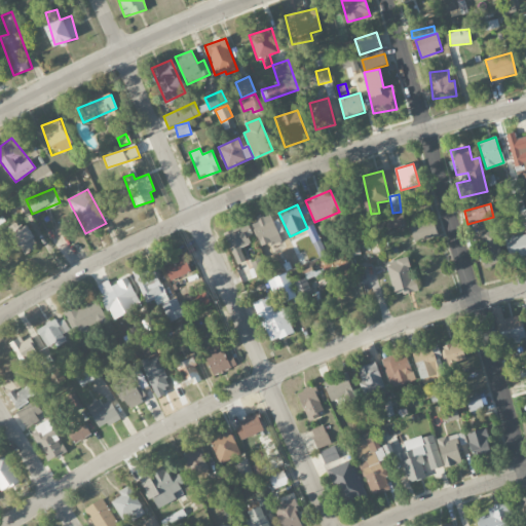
[(261,249),(280,241),(278,233),(280,232),(274,214),(252,222),(261,249)]
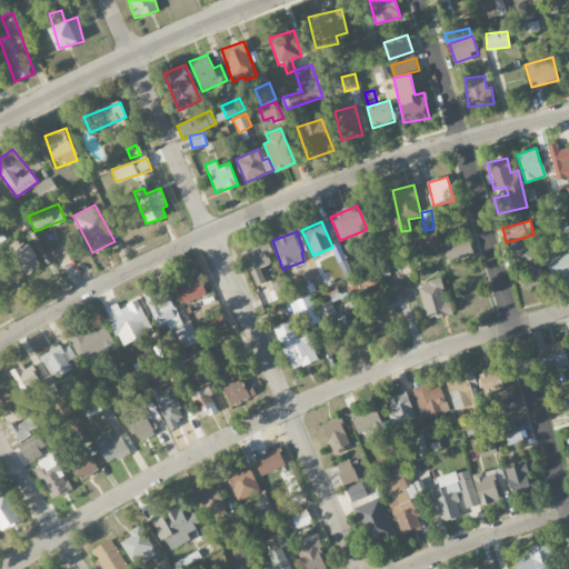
[(418,240),(420,248),(439,243),(437,236),(418,240)]
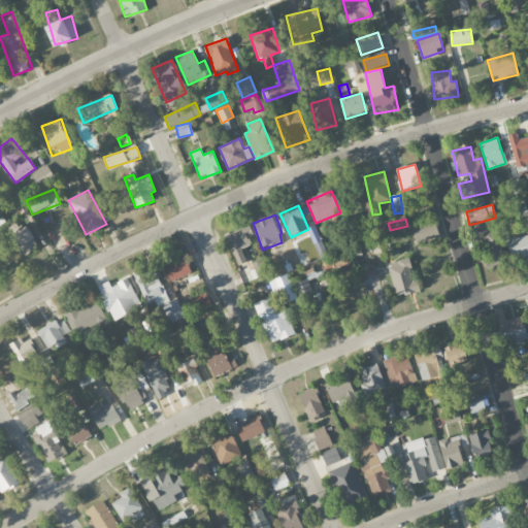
[(416,243),(439,236),(434,221),(411,228),(416,243)]
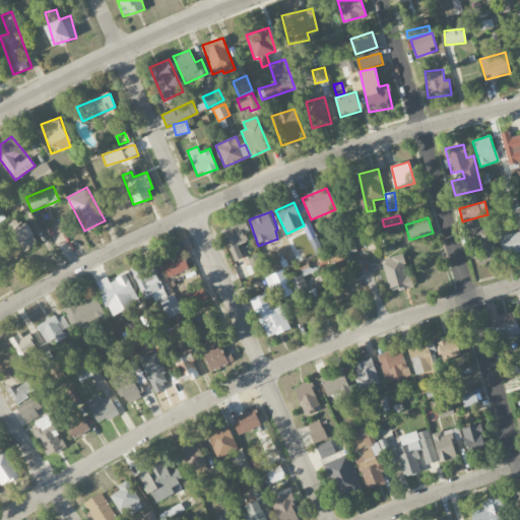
[(322,248),(309,221),(301,225),(314,252),(322,248)]
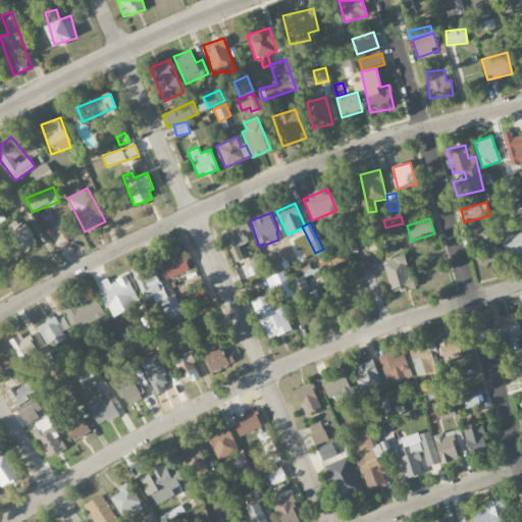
[(249,243),(247,232),(249,232),(246,223),(223,230),(233,263),(244,260),(240,246),(249,243)]
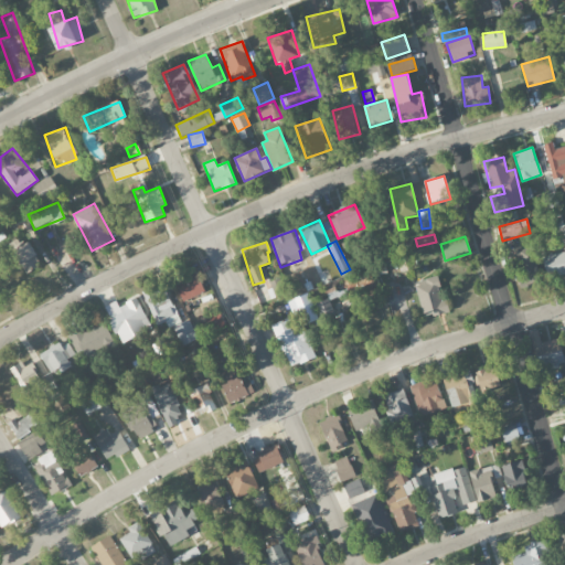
[(510,253),(522,288),(544,280),(532,245),(510,253)]
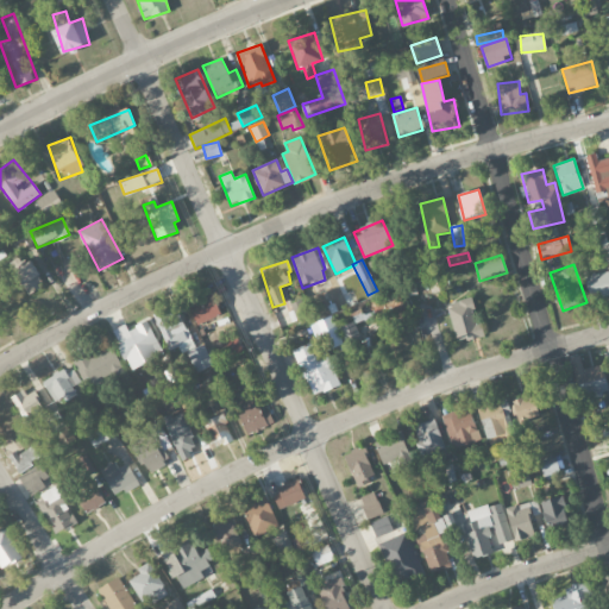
[(590,300),(608,294),(608,271),(608,270),(585,275),(590,300)]
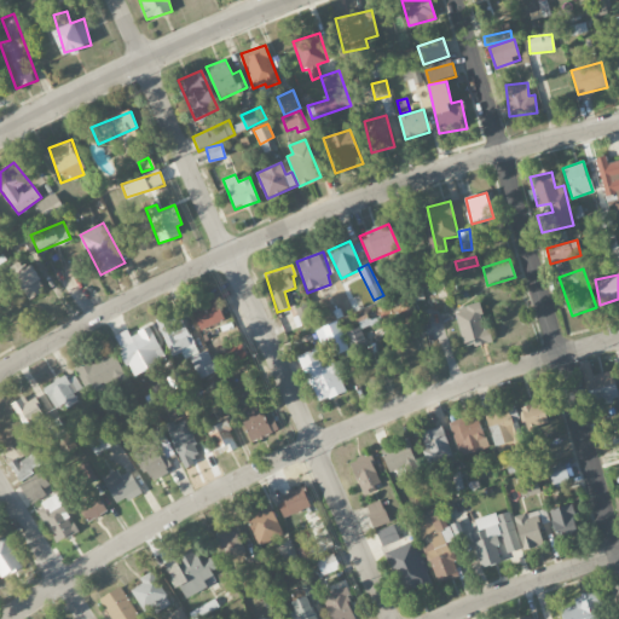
[(198,331),(225,319),(217,299),(190,311),(198,331)]
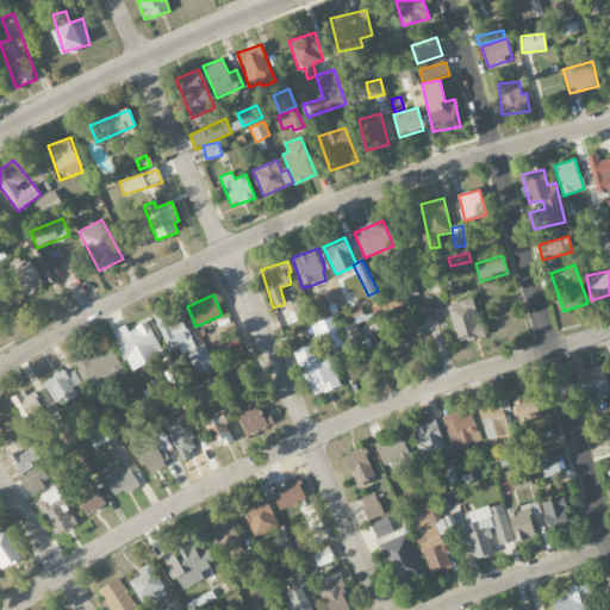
[(447,306),(459,344),(484,336),(472,298),(447,306)]
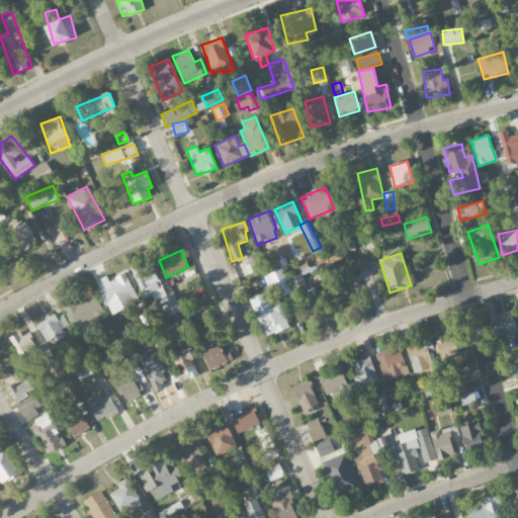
[(153,300),(165,295),(149,259),(131,268),(142,293),(148,290),(153,300)]
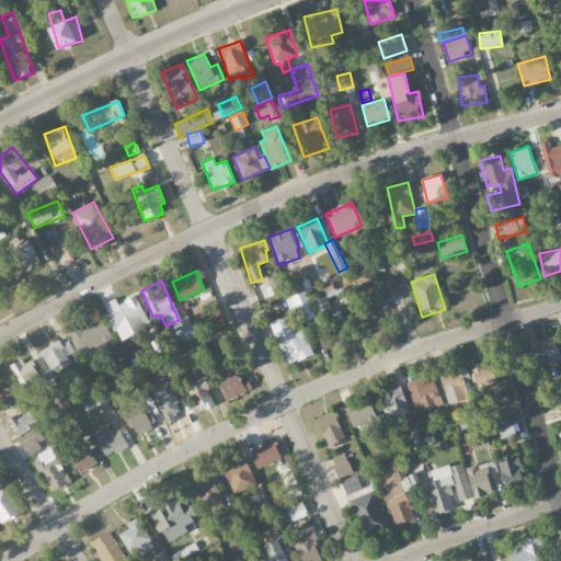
[(298,315),(302,323),(319,316),(320,319),(333,313),(327,297),(310,302),(306,290),(286,299),(293,316),(298,315)]
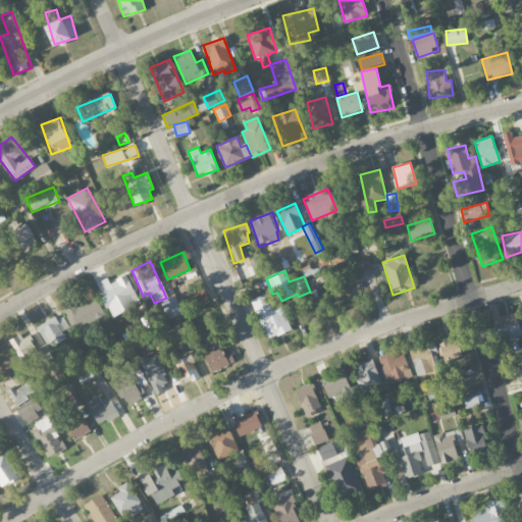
[(141,304),(126,275),(110,283),(107,278),(96,283),(112,317),(141,304)]
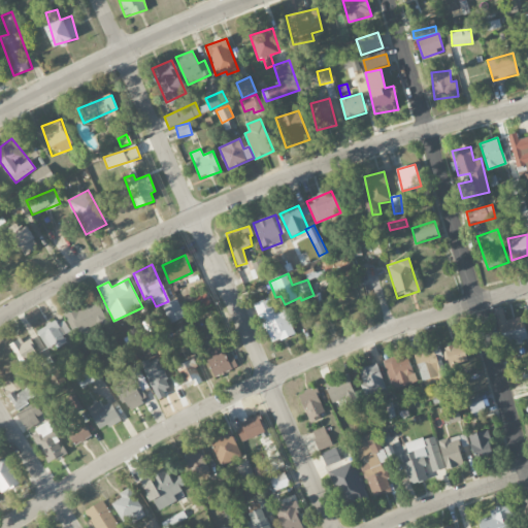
[(210,304),(206,293),(194,297),(198,308),(210,304)]
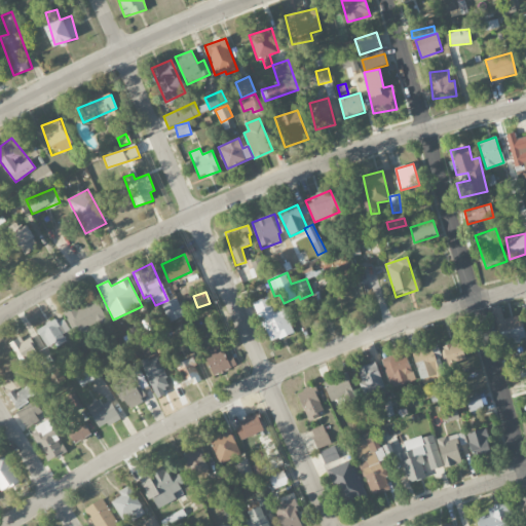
[(293,333),(282,304),(274,307),(269,296),(254,302),(270,342),(293,333)]
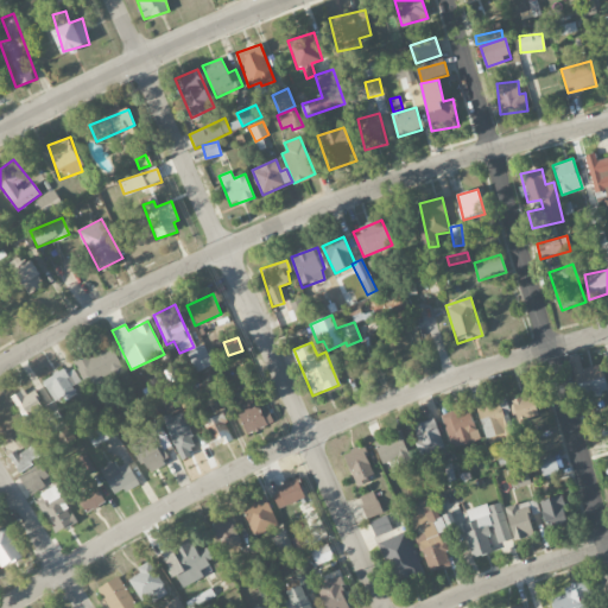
[(76,361),(89,390),(125,373),(112,344),(76,361)]
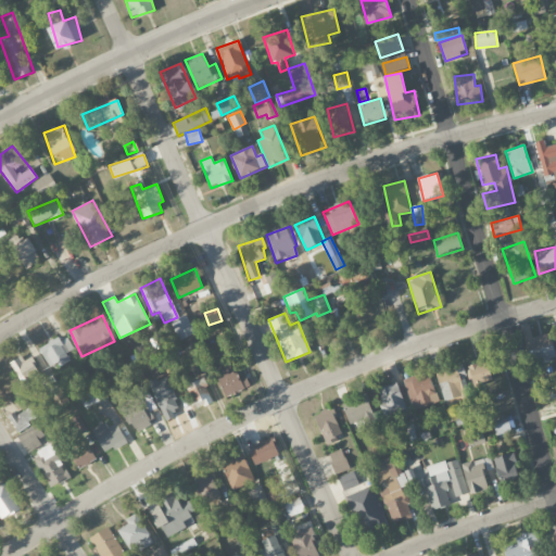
[(171,320),(178,340),(194,335),(187,315),(171,320)]
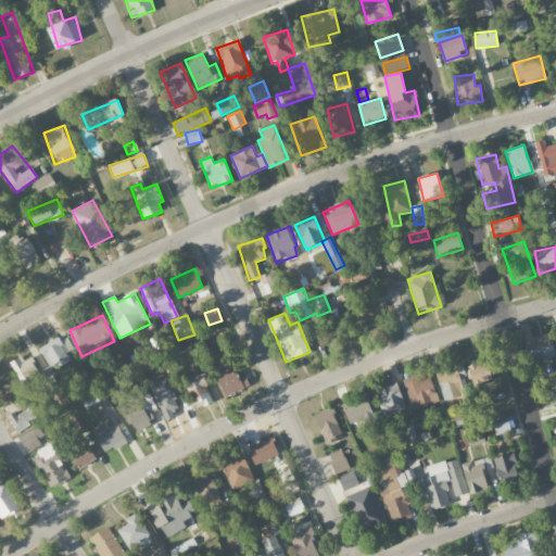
[(555,359),(551,332),(531,337),(529,326),(523,327),(530,365),(555,361),(555,359)]
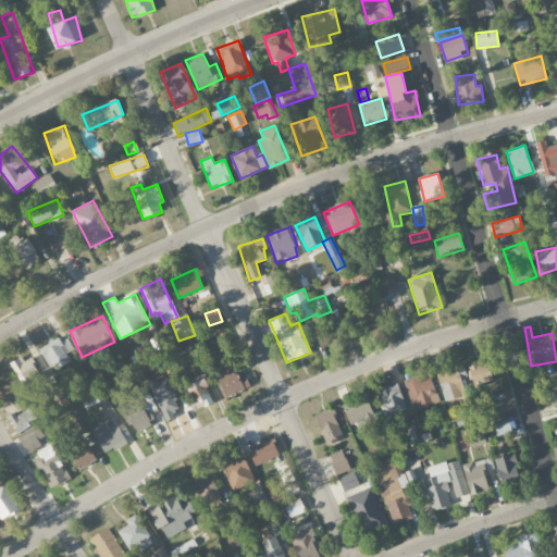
[(231,343),(227,332),(215,336),(219,347),(231,343)]
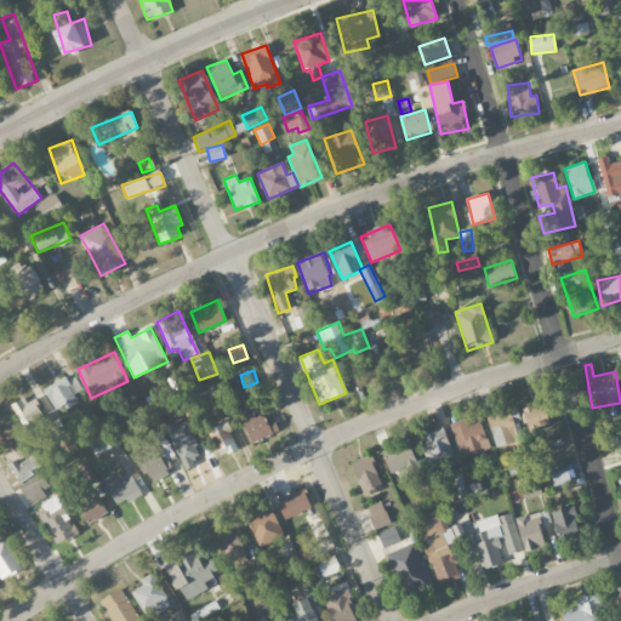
[(56,414),(84,399),(72,375),(44,389),(56,414)]
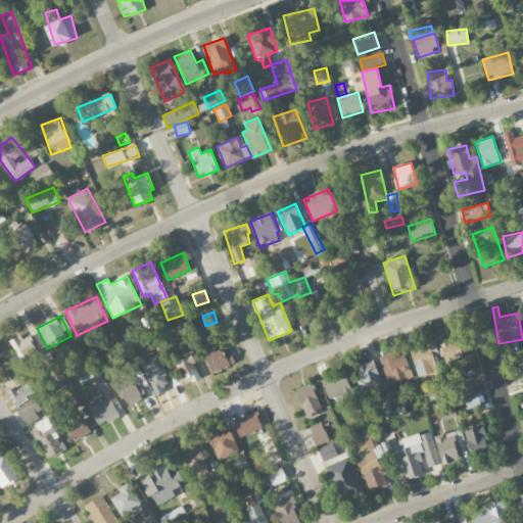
[(197,336),(192,323),(173,331),(178,343),(197,336)]
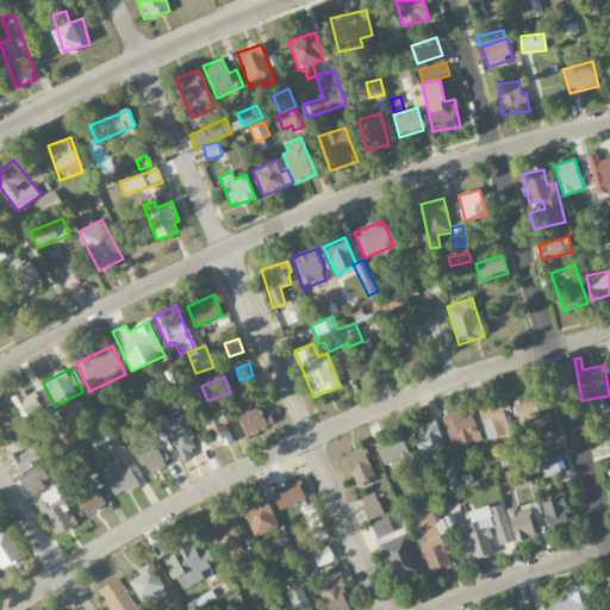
[(32,387),(11,400),(22,419),(36,411),(33,406),(41,402),(32,387)]
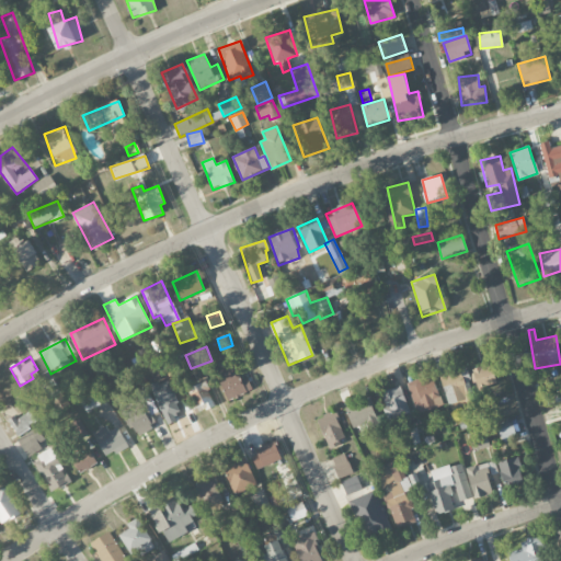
[(496,385),(491,364),(471,369),(478,390),(496,385)]
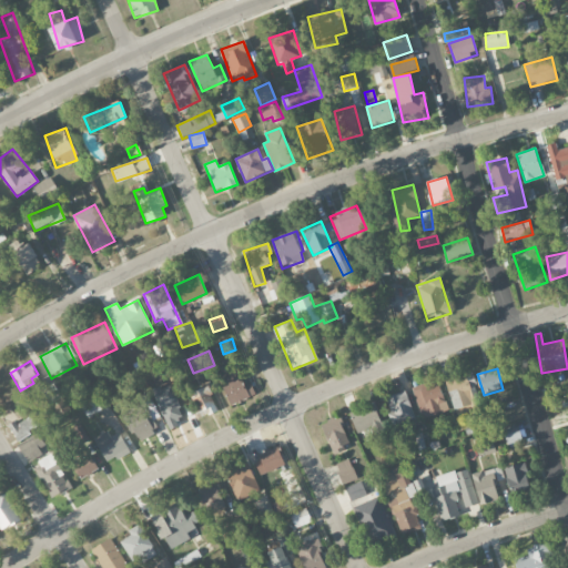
[(220,375),(229,405),(255,397),(252,383),(243,385),(239,369),(220,375)]
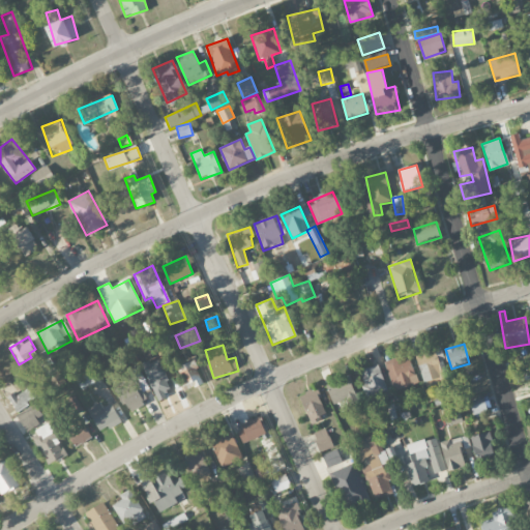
[(415,355),(423,384),(444,379),(440,360),(439,360),(437,350),(415,355)]
